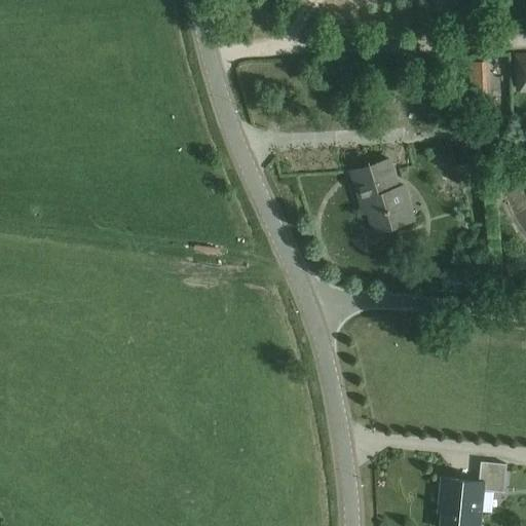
[(525,87),(525,54),(516,57),(518,88),(525,87)]
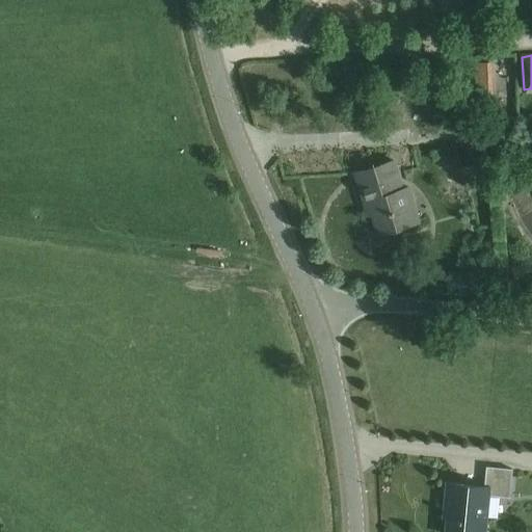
[(475,64),(475,86),(488,86),(487,63),(475,64)]
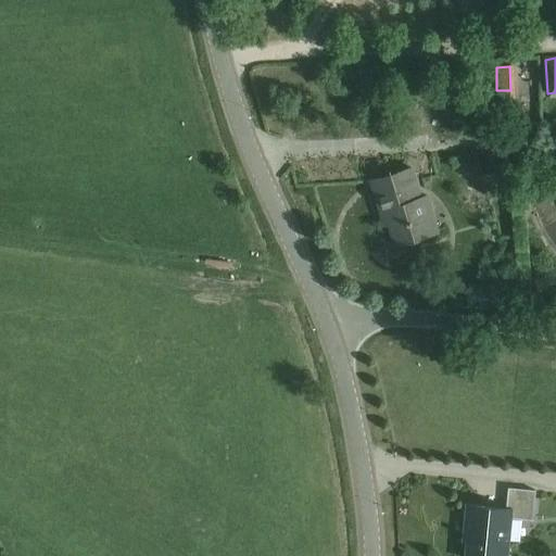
[(451,118),(452,98),(431,98),(431,117),(451,118)]
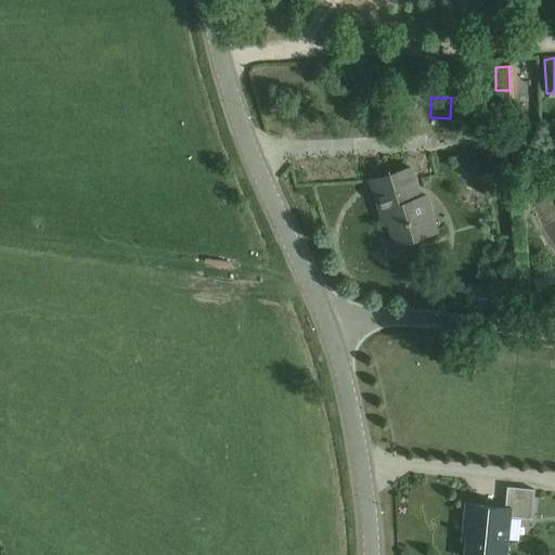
[(504,169),(503,153),(483,155),(485,170),(504,169)]
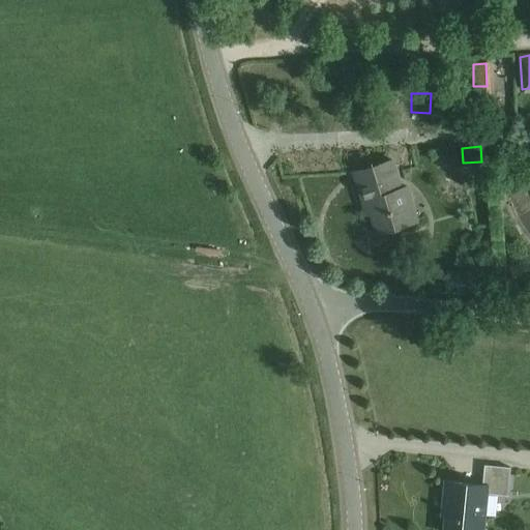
[(378,233),(417,221),(407,187),(401,189),(392,160),(354,173),(367,215),(372,214),(378,233)]
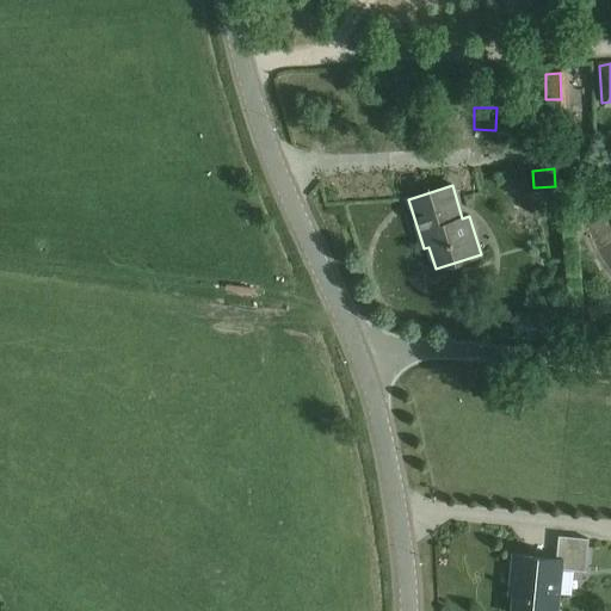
[(513,610),(555,610),(560,568),(585,571),(588,539),(560,536),(557,561),(514,556),(511,593),(516,594),(513,610)]
